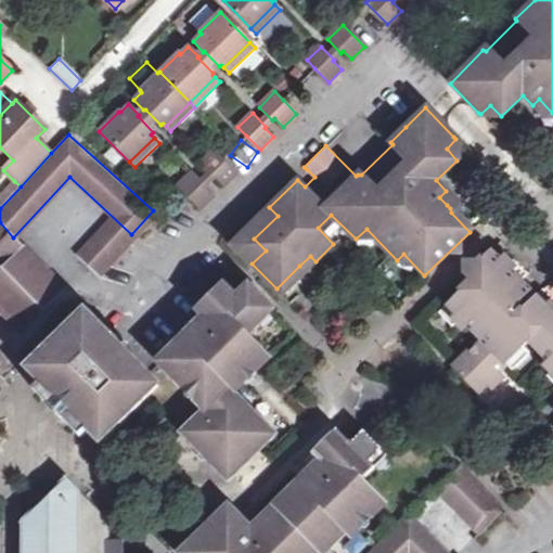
[(236,172),(223,158),(215,150),(200,165),(214,179),(215,177),(223,185),(236,172)]
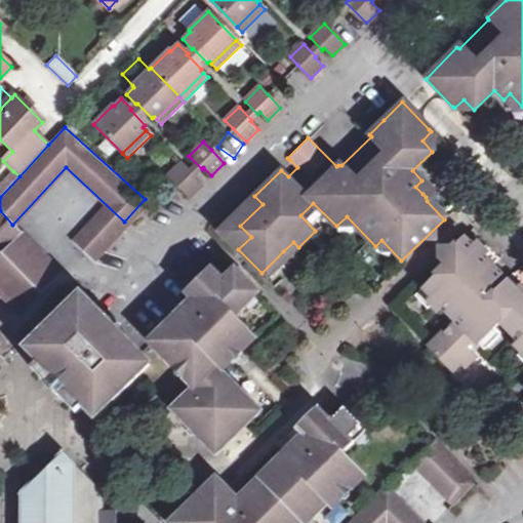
[(194,177),(195,175),(182,162),(167,176),(176,184),(190,197),(202,186),(194,177)]
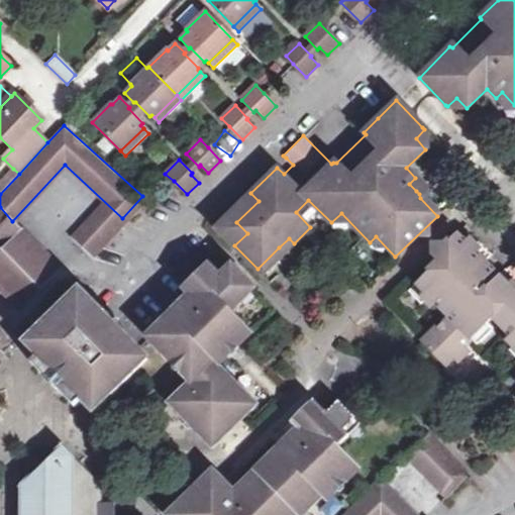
[(0,194),(19,174),(13,169),(0,183),(0,194)]
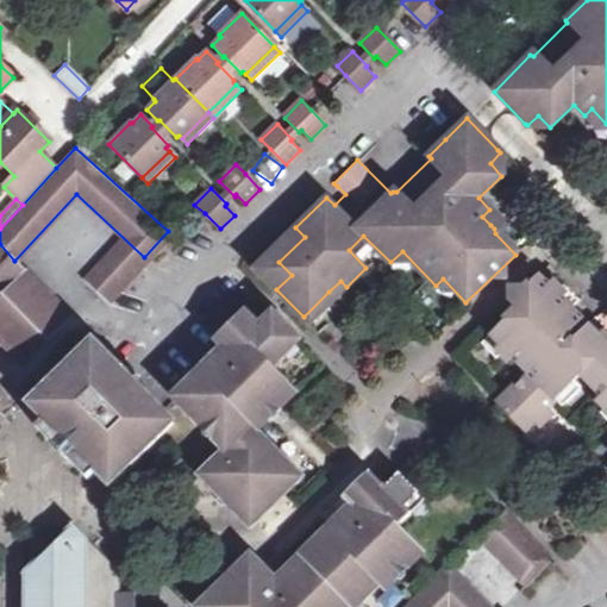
[(256,268),(276,289),(292,275),(279,262),(305,237),(295,227),(256,268)]
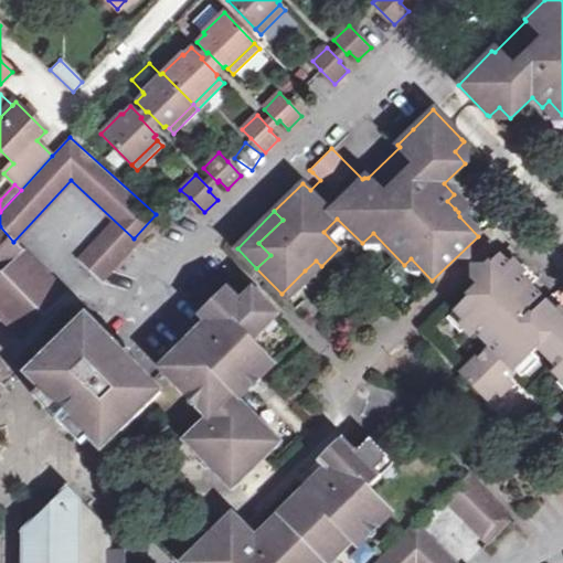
[(0,319),(19,339),(42,316),(0,273),(22,251),(13,242),(0,226),(0,319)]
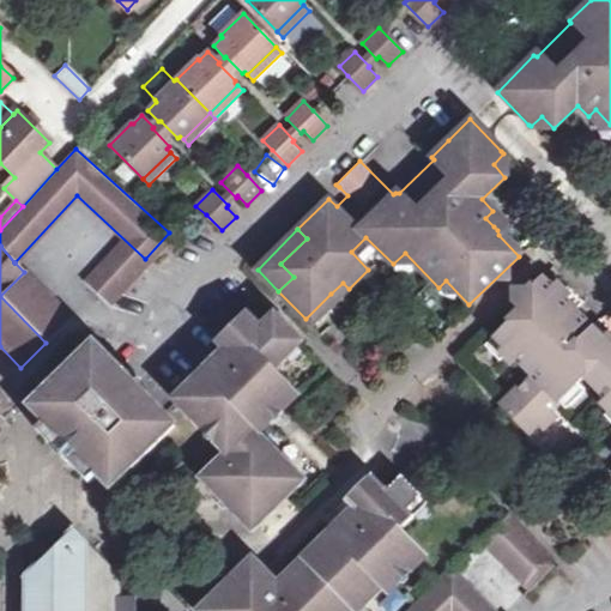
[(107,306),(141,268),(119,246),(84,283),(95,294),(107,306)]
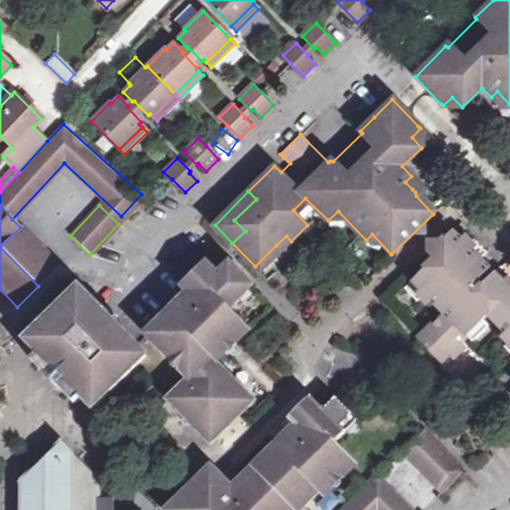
[(38,286),(58,267),(20,227),(0,247),(38,286)]
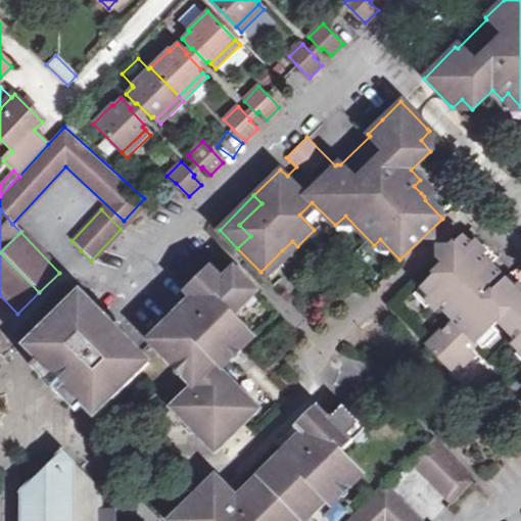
[(460,236),(436,259),(441,265),(421,285),(415,291),(435,311),(440,305),(453,319),(430,340),(425,345),(448,368),(458,360),(461,363),(467,362),(474,354),(469,348),(498,321),(515,337),(510,342),(520,353),(520,286),(515,280),(510,275),(504,280),(489,266),(494,259),(475,241),(470,246),(460,236)]
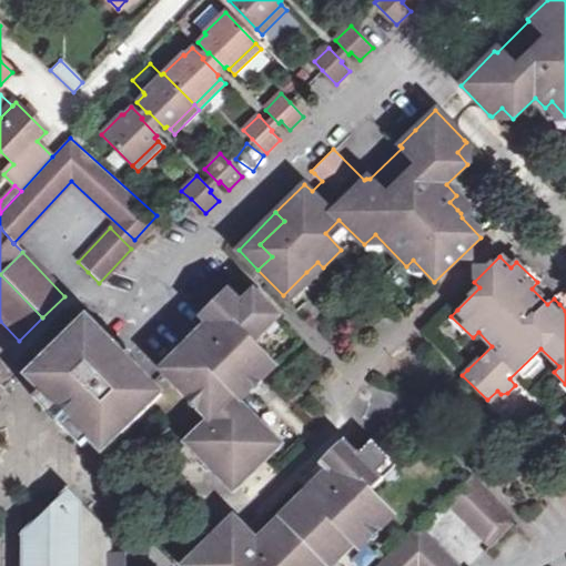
[(283,295),(289,302),(313,279),(306,272),(283,295)]
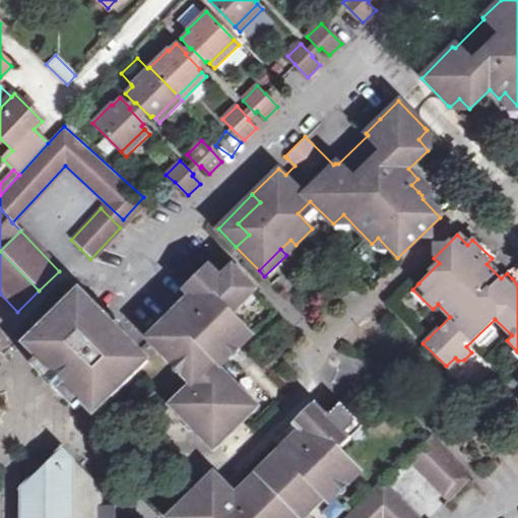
[(213,449),(251,412),(245,406),(250,401),(212,362),(232,343),(238,348),(252,334),(232,313),(242,304),(237,298),(249,285),(233,268),(221,279),(208,264),(184,288),(187,290),(176,302),(181,307),(149,338),(192,383),(170,405),(188,424),(213,449)]
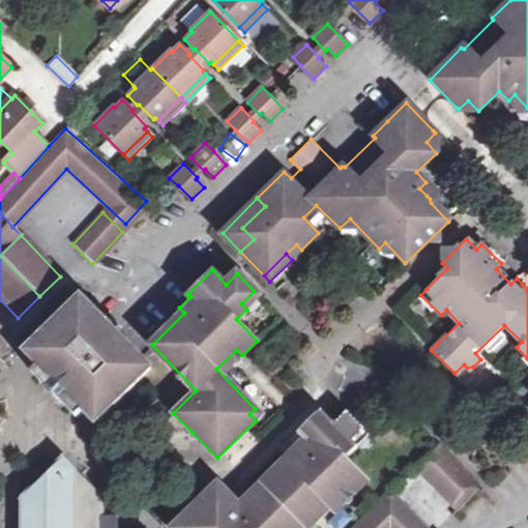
[(241,303),(246,310),(259,296),(254,291),(241,303)]
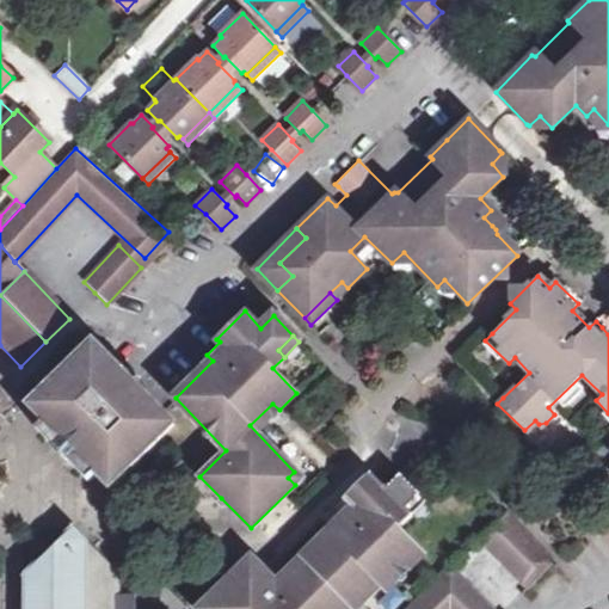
[(93,472),(108,487),(160,437),(173,424),(161,411),(91,340),(26,405),(42,422),(57,437),(75,455),(93,472)]
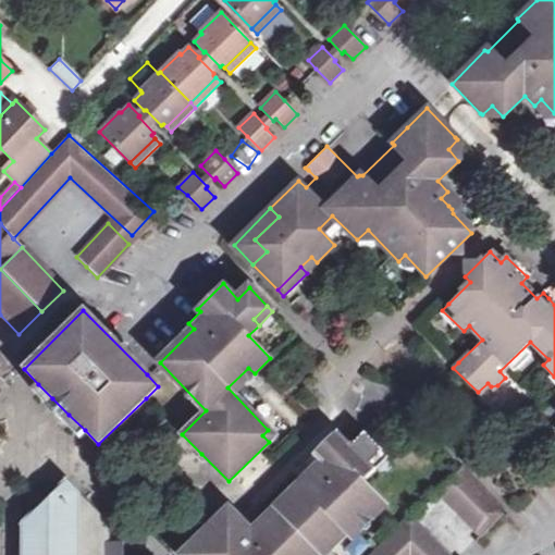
[(0,380),(2,382),(11,373),(10,372),(2,365),(0,366),(0,380)]
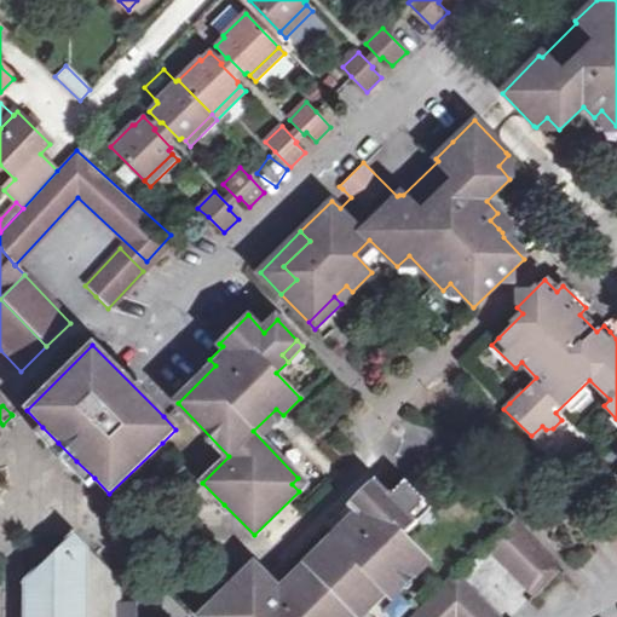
[(34,436),(50,451),(58,443),(42,427),(34,436)]
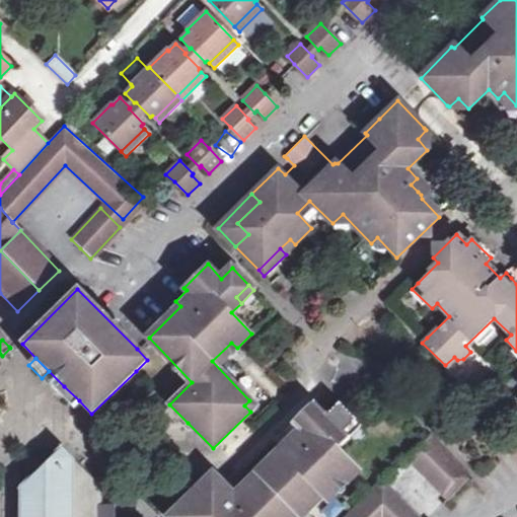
[(49,371),(42,378),(57,393),(64,386),(49,371)]
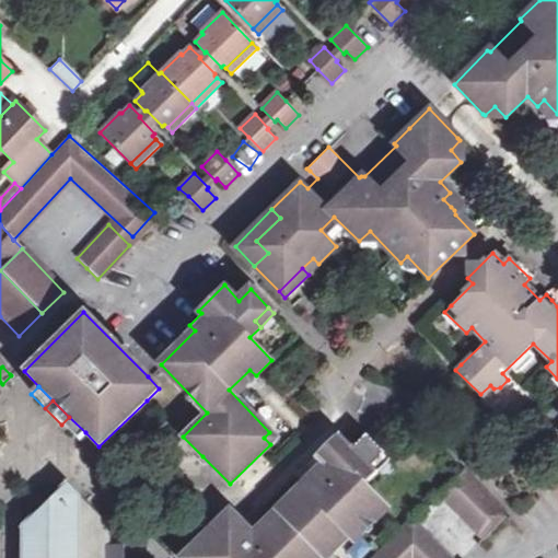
[(61,425),(78,440),(85,432),(69,417),(61,425)]
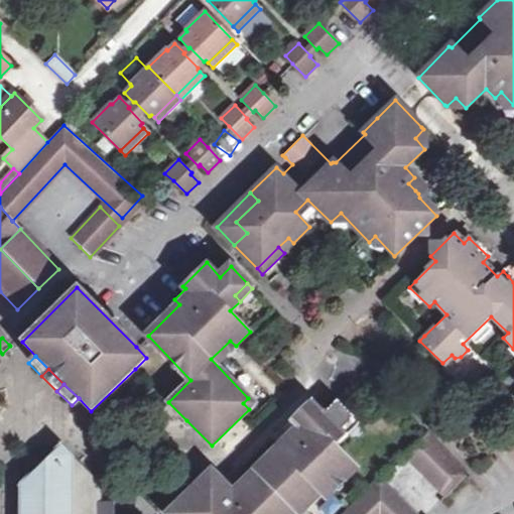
[(243,403),(249,409),(254,404),(248,398),(243,403)]
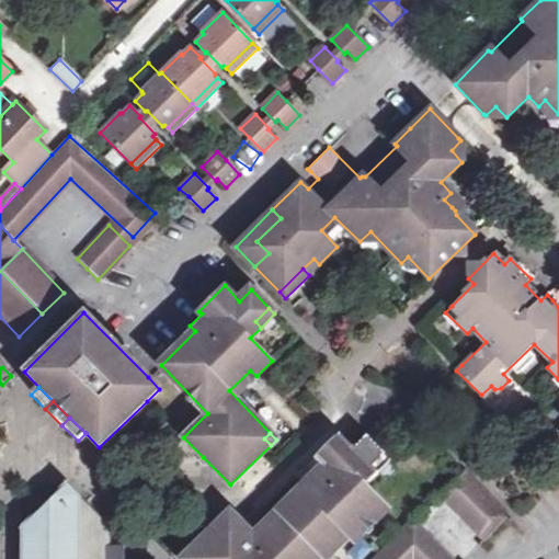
[(189,558),(323,558),(324,558),(319,552),(324,547),(331,552),(356,527),(367,516),(373,523),(389,506),(366,482),(379,470),(373,464),(385,452),(378,446),(367,435),(354,447),(339,434),(295,476),(304,486),(276,512),(252,535),(243,526),(241,528),(240,522),(230,513),(217,526),(190,554),(189,558)]
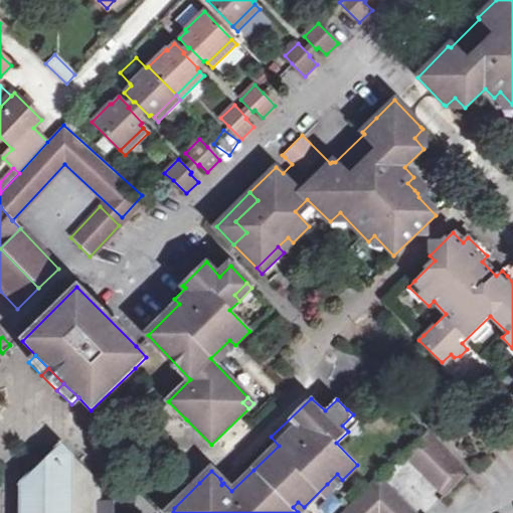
[(342,425),(348,432),(359,420),(353,414),(342,425)]
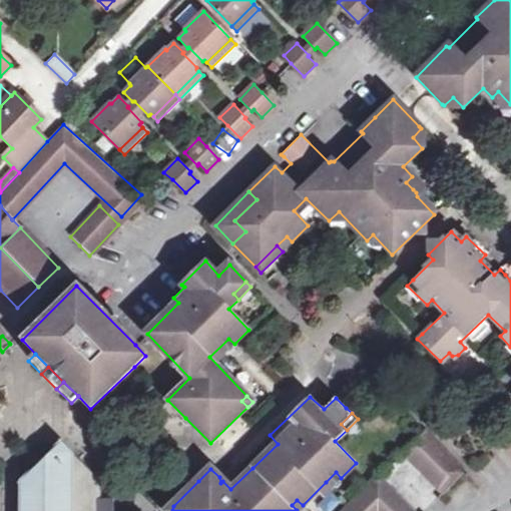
[(463,470),(425,431),(403,452),(442,491),(463,470)]
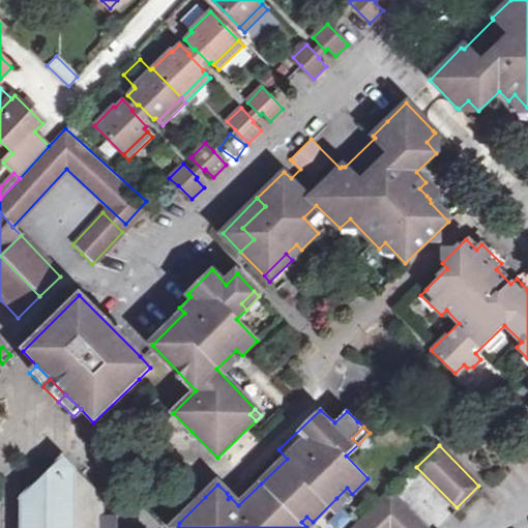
[(116,527),(117,515),(104,515),(104,496),(62,453),(56,460),(25,491),(22,494),(20,496),(18,527),(116,527)]
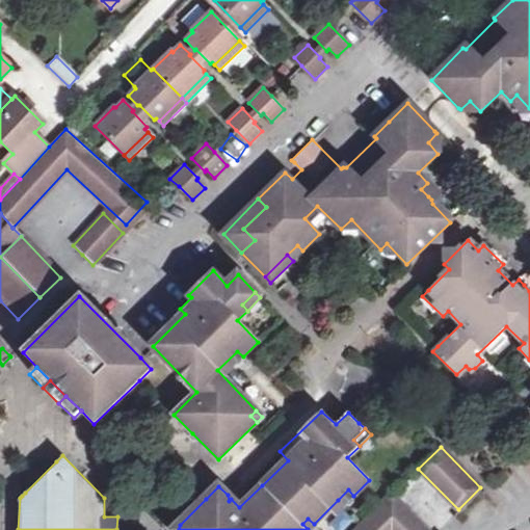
[(348,489),(338,500),(343,506),(353,496),(348,489)]
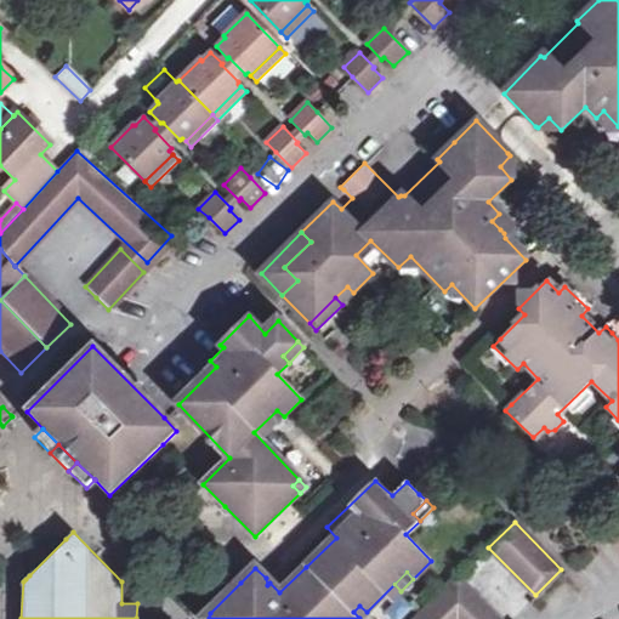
[(498,618),(458,577),(432,602),(448,618),(498,618)]
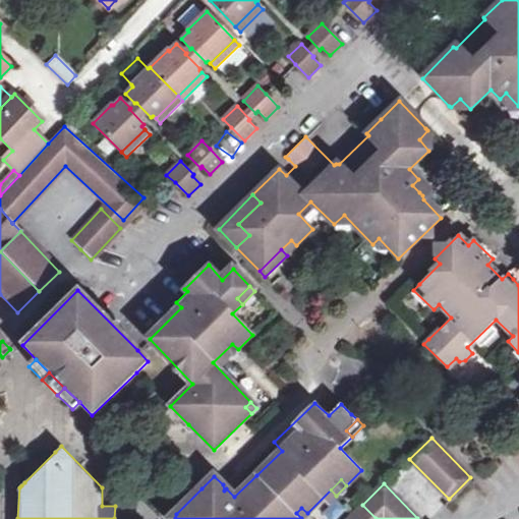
[(296,513),(301,518),(307,513),(301,508),(296,513)]
